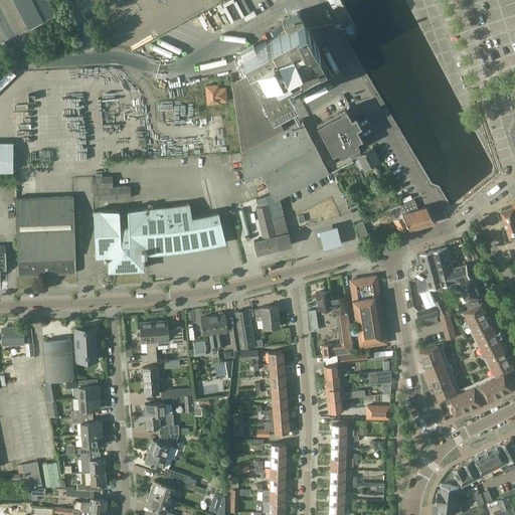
[(14,0),(27,26),(56,12),(49,0),(14,0)]
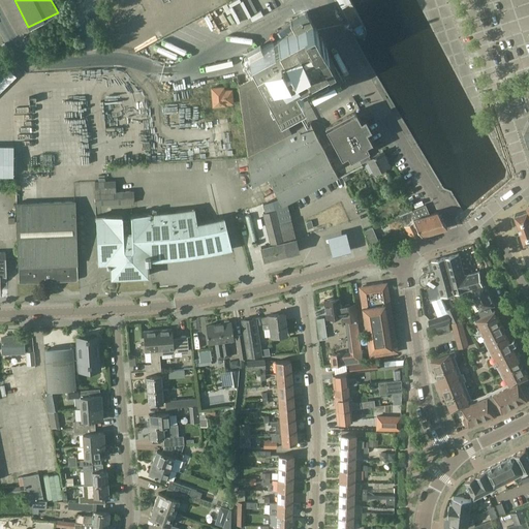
[(87,0),(81,3),(84,10),(106,1),(105,0),(87,0)]
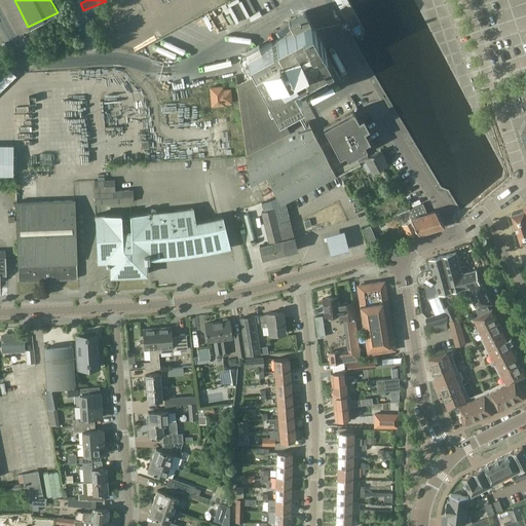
[(289,135),(276,112),(340,78),(305,11),(288,21),(292,29),(246,53),(257,74),(236,86),(248,191),(266,181),(278,207),(335,178),(306,124),(289,135)]
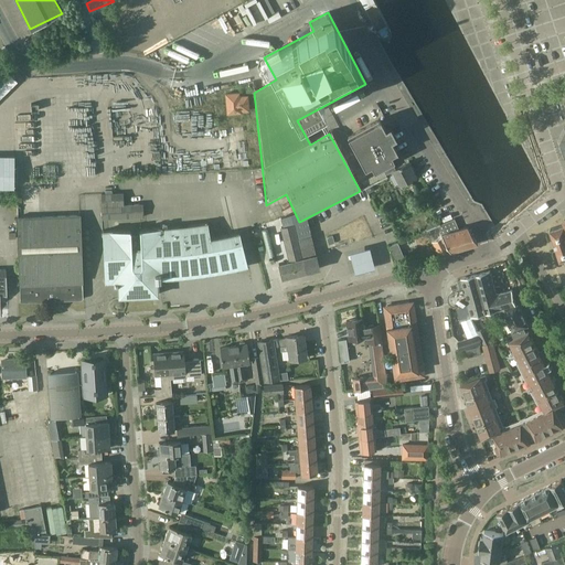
[(240,93),(225,94),(226,115),(242,114),(242,113),(249,112),(248,95),(240,96),(240,93)]
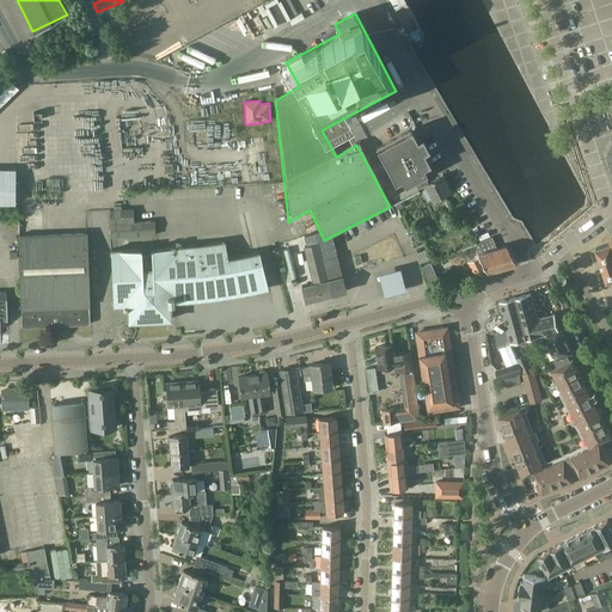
[(611,109),(611,142),(607,152),(611,165),(611,232),(610,238),(611,243),(595,248),(607,282),(611,280),(611,109)]
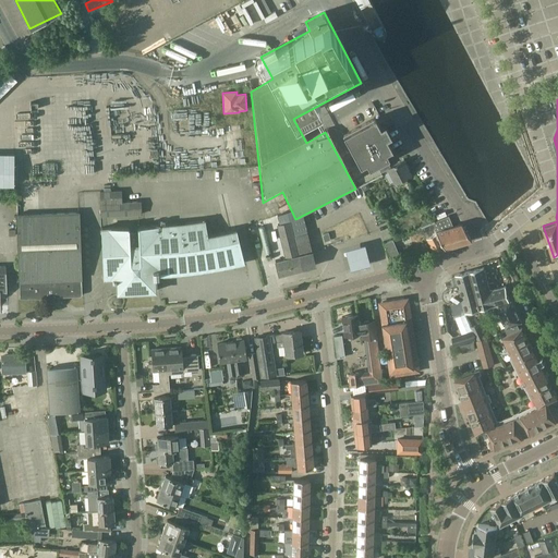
[(23,100),(22,110),(37,110),(37,101),(23,100)]
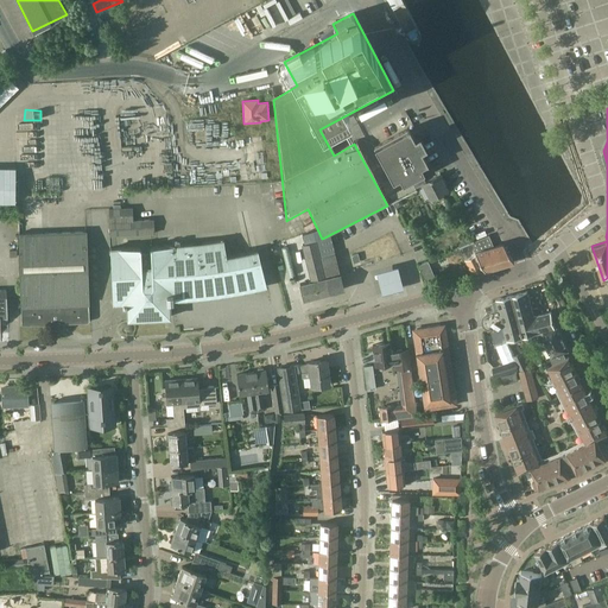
[(415,140),(409,128),(374,147),(392,182),(426,163),(420,150),(423,149),(424,145),(420,140),(417,139),(415,140)]
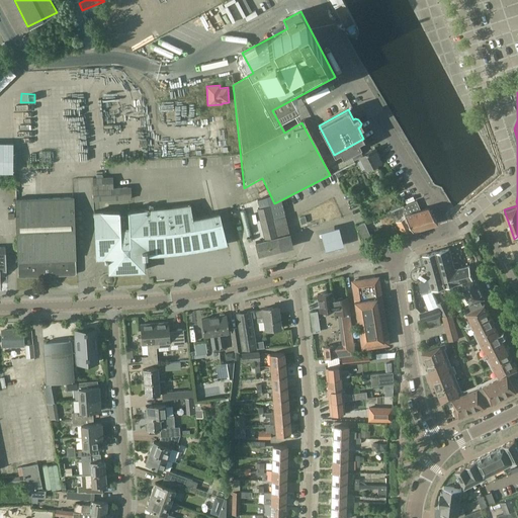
[(12,145),(0,145),(0,174),(13,174),(12,145)]
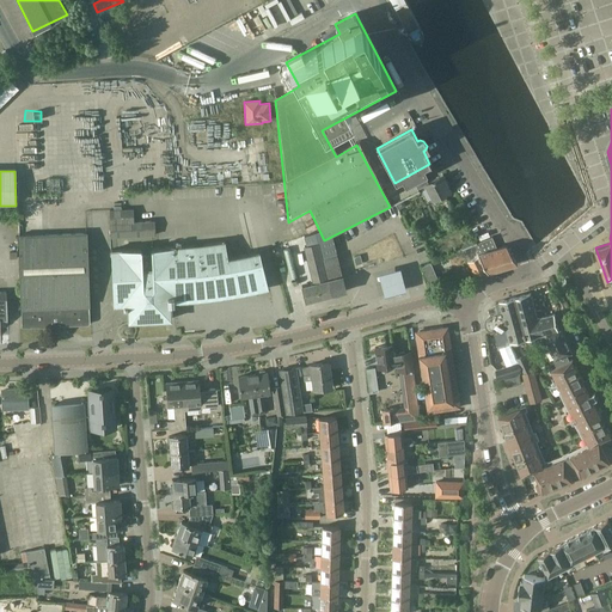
[(424,184),(428,182),(424,175),(412,181),(418,191),(426,187),(424,184)]
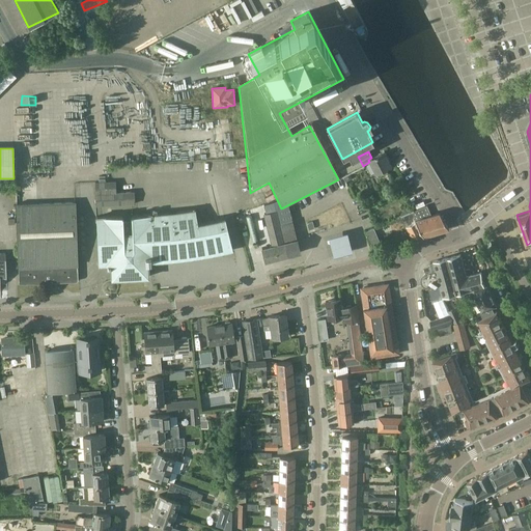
[(368,160),(369,162),(375,173),(391,166),(384,151),(371,158),(368,160)]
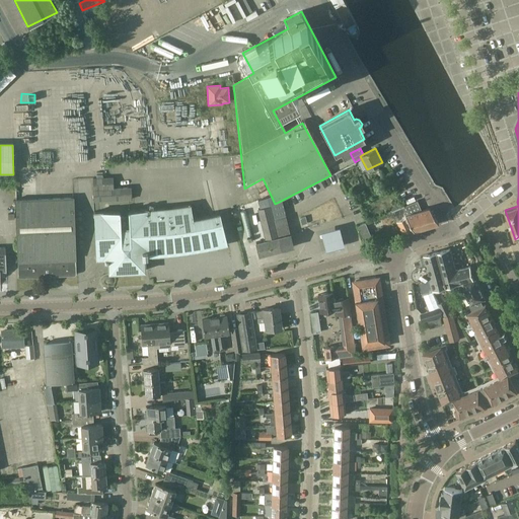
[(112,189),(112,178),(92,179),(93,201),(131,200),(130,189),(112,189)]
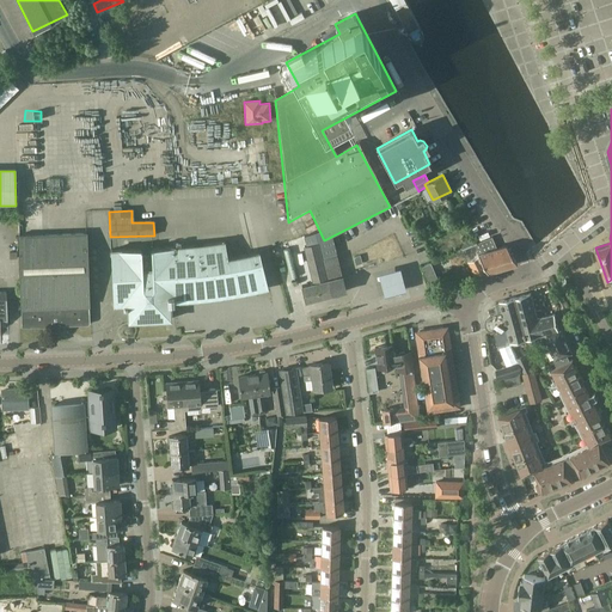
[(282,234),(283,240),(298,237),(297,231),(282,234)]
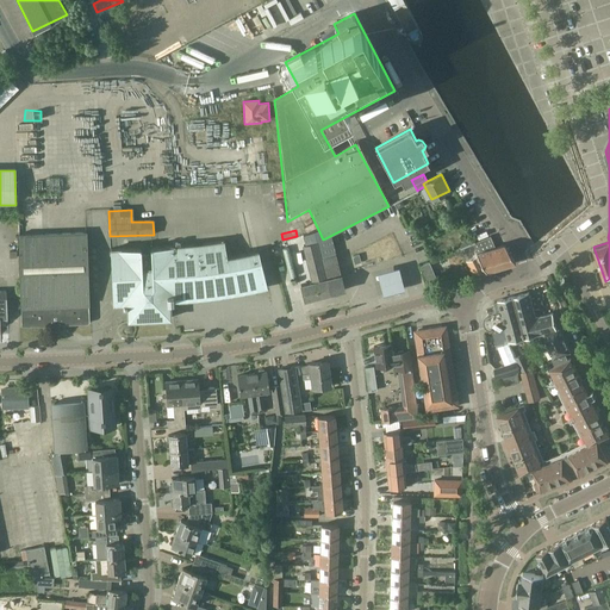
[(60,325),(88,324),(89,322),(87,235),(18,237),(20,309),(22,324),(23,327),(50,325),(57,329),(60,325)]
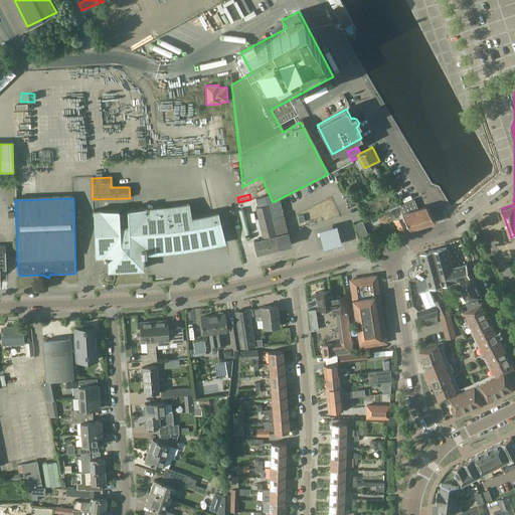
[(388,210),(393,221),(397,228),(398,230),(409,230),(410,229),(435,222),(425,206),(417,209),(413,200),(401,205),(388,210)]
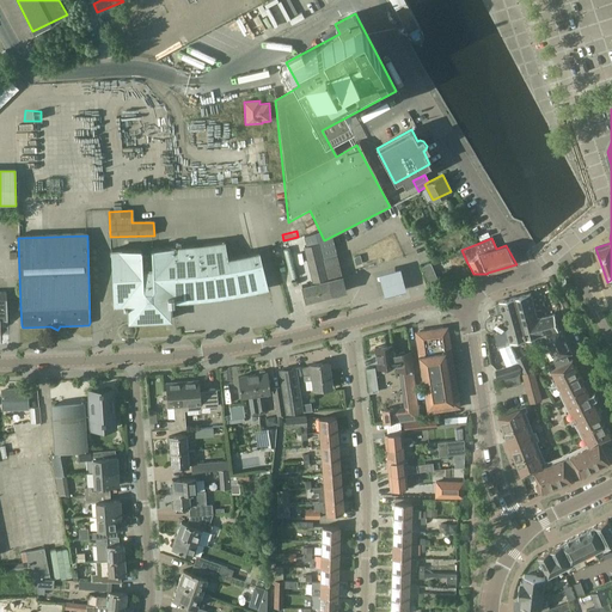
[(226,261),(224,242),(200,245),(175,248),(151,249),(152,255),(141,256),(141,249),(111,251),(114,305),(123,305),(123,310),(128,310),(129,322),(171,319),(170,308),(172,308),(173,303),(206,299),(237,294),(268,287),(259,254),(232,259),(226,261)]
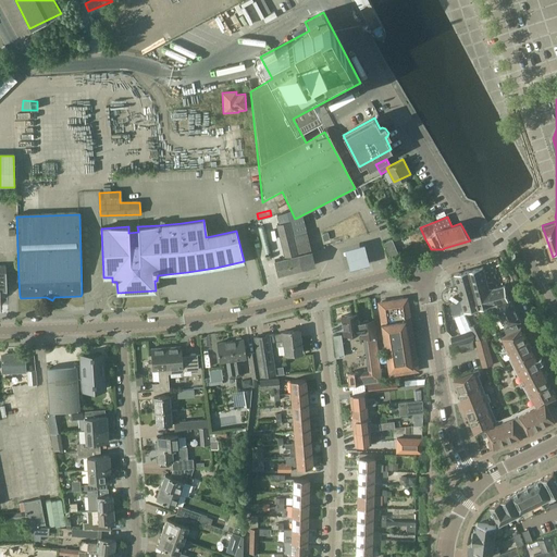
[(293,235),(288,221),(275,224),(284,258),(274,260),(277,274),(314,265),(311,251),(307,232),(293,235)]
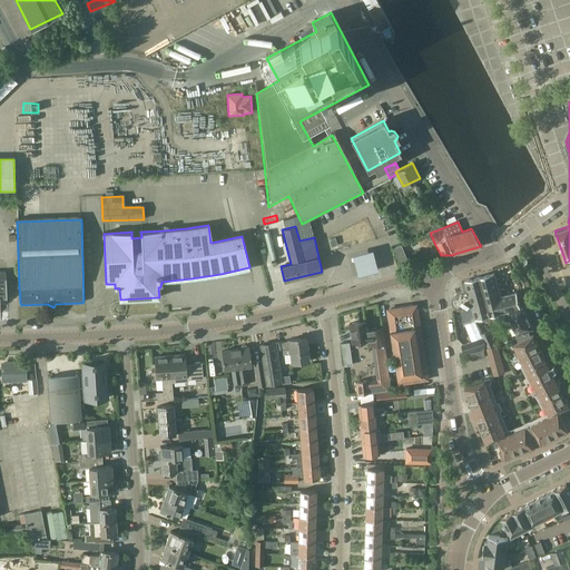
[(373,251),(353,256),(355,266),(357,276),(379,272),(375,261),(373,251)]
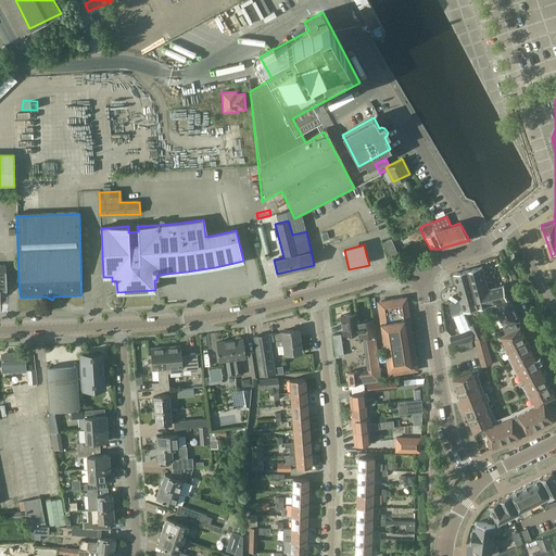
[(494,304),(508,300),(504,286),(488,289),(482,266),(454,274),(454,275),(450,276),(453,286),(445,287),(442,290),(441,294),(442,298),(445,301),(449,302),(456,300),(459,313),(464,312),(494,304)]
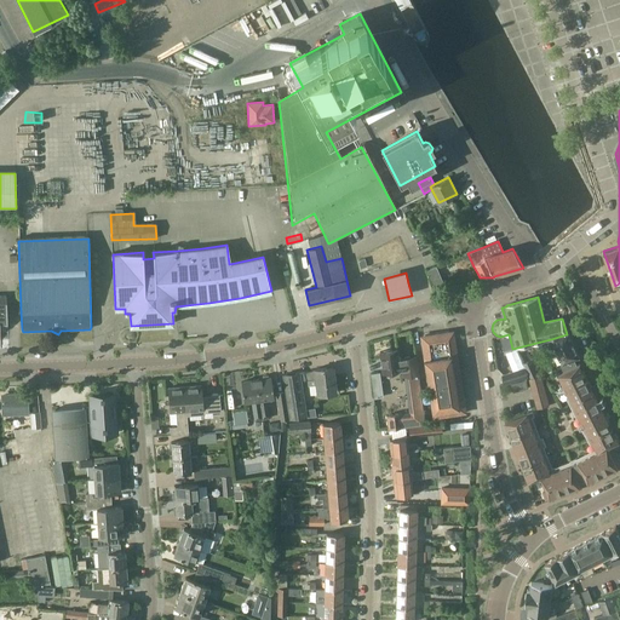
[(449,336),(449,332),(424,336),(425,340),(420,340),(432,418),(466,413),(454,336),(449,336)]
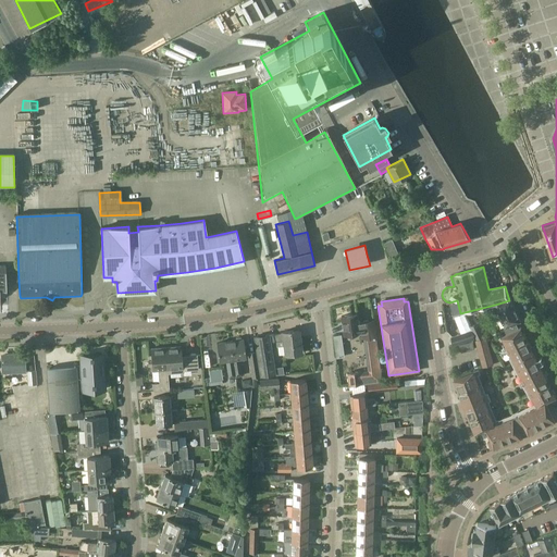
[(506,327),(516,323),(521,321),(510,299),(509,300),(495,305),(498,312),(499,312),(506,327)]
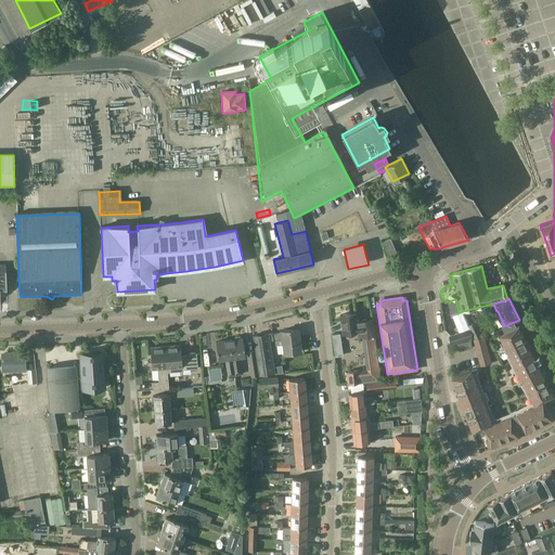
[(357,322),(356,313),(339,314),(343,334),(361,332),(359,321),(357,322)]
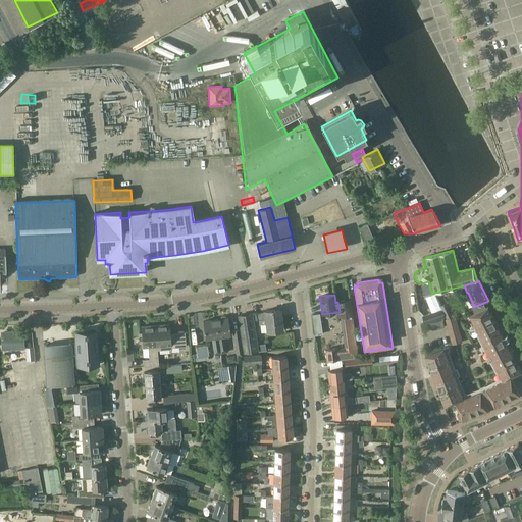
[(475,313),(485,308),(483,303),(474,307),(472,308),(475,313)]
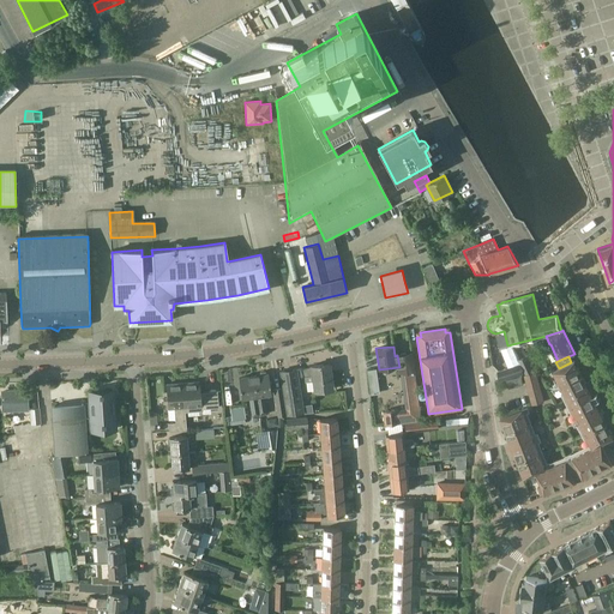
[(525,374),(533,372),(527,357),(518,360),(525,374)]
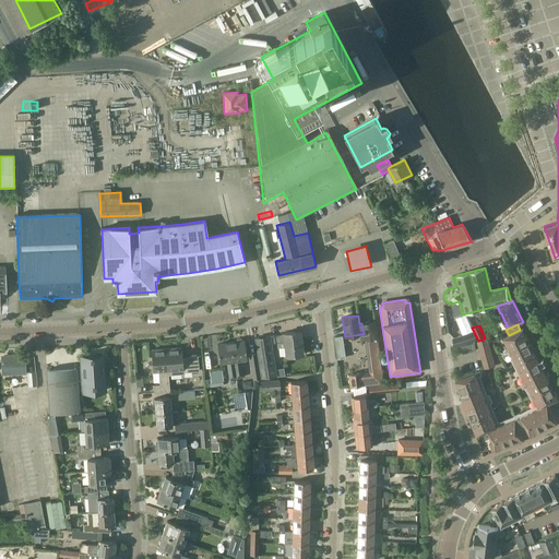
[(520,330),(509,335),(503,337),(539,407),(521,416),(522,417),(515,420),(515,419),(497,427),(475,373),(455,381),(477,435),(488,430),(496,450),(523,439),(522,437),(530,433),(531,436),(557,423),(548,404),(558,399),(523,329),(520,330)]
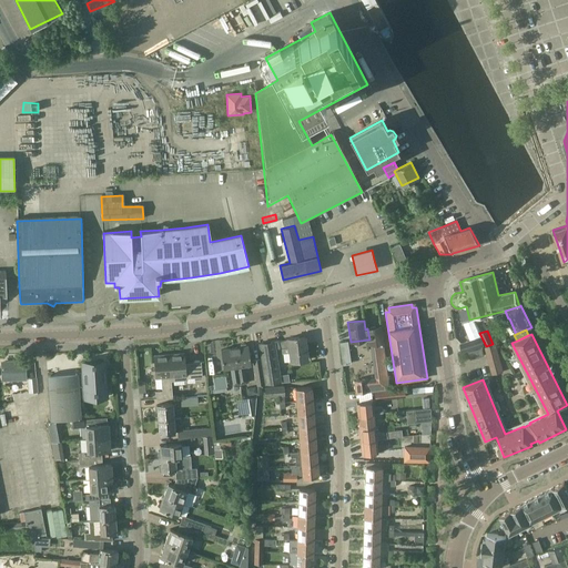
[(263,367),(265,384),(265,385),(280,383),(275,350),(290,348),(291,362),(308,361),(305,336),(287,338),(288,340),(275,342),(275,340),(260,342),(263,367)]
